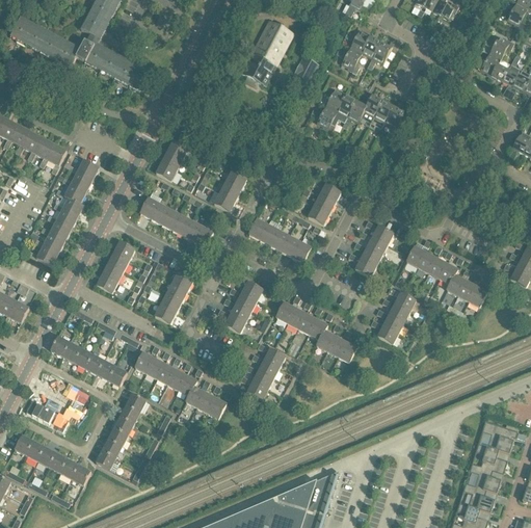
[(96,0),(81,28),(88,32),(98,36),(116,0),(96,0)]
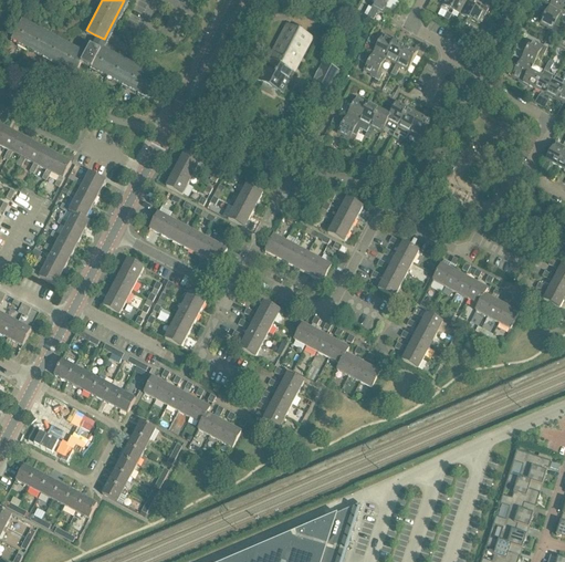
[(369,7),(373,8),(373,6),(383,11),(386,4),(395,10),(397,4),(395,3),(396,0),(373,0),(369,7)]
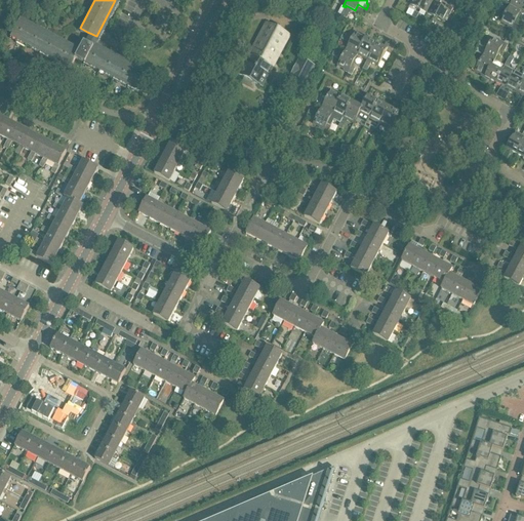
[(410,0),(409,2),(426,11),(431,1),(430,0),(410,0)]
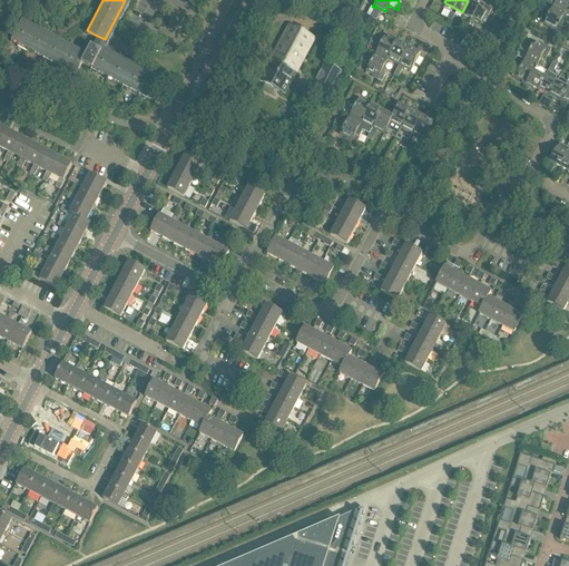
[(469,0),(468,1),(462,12),(481,21),(486,12),(488,13),(488,11),(481,8),(481,7),(469,0)]
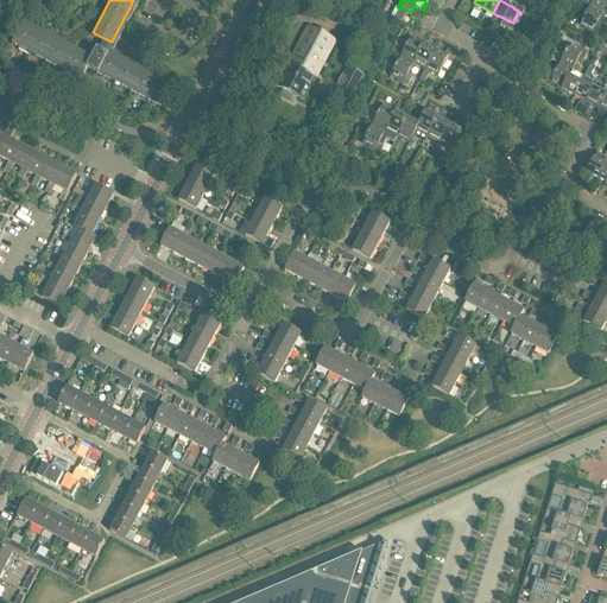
[(500,0),(513,7),(513,8),(520,12),(524,7),(516,2),(517,2),(513,0),(498,0),(499,1),(500,0)]
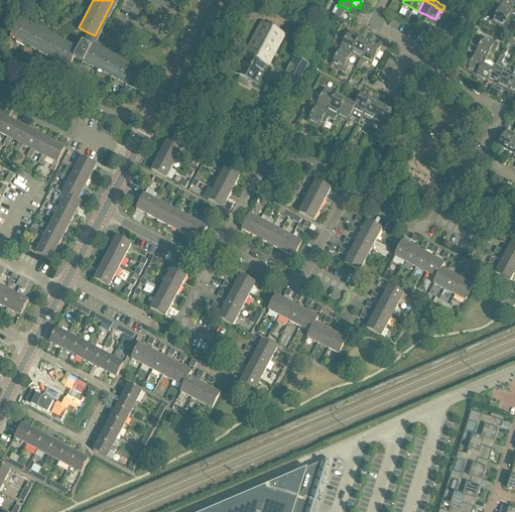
[(502,0),(500,4),(511,9),(512,8),(511,8),(514,0),(502,0)]
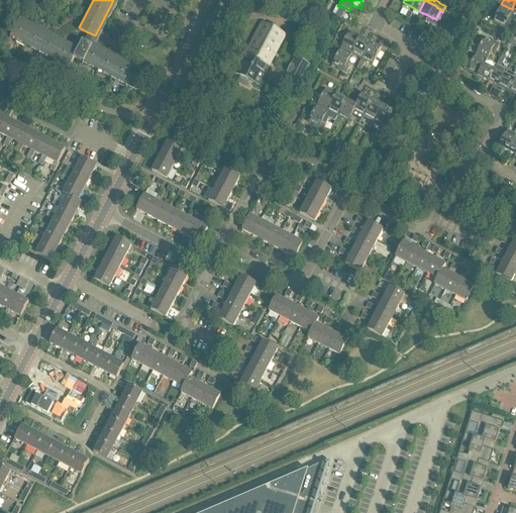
[(493,19),(501,23),(500,25),(502,26),(506,19),(507,20),(512,9),(501,4),(493,19)]
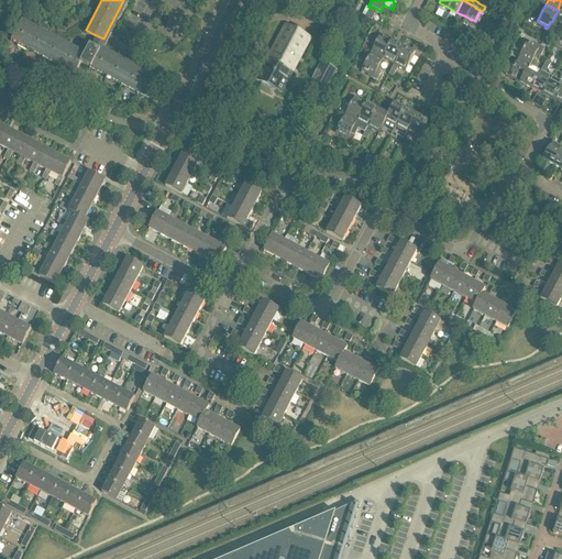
[(85,53),(20,19),(11,37),(75,70),(80,61),(83,56),(85,53)]
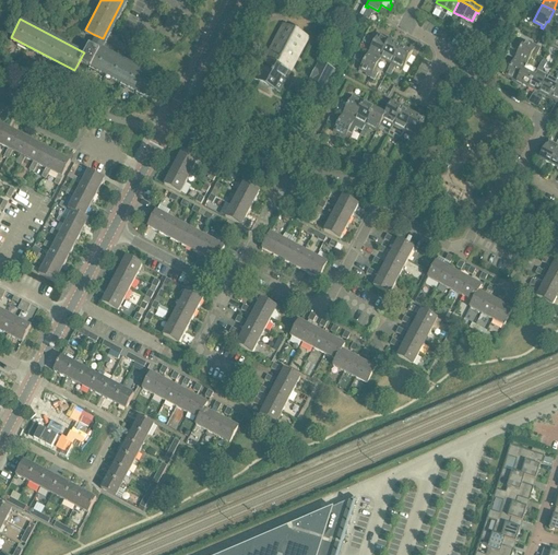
[(277,90),(307,35),(282,22),(253,75),(277,90)]
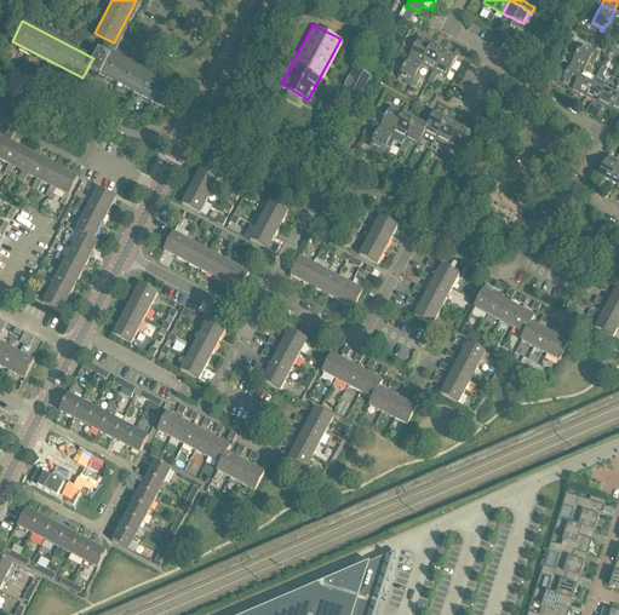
[(429,41),(418,35),(407,56),(420,62),(433,40),(430,39),(429,41)]
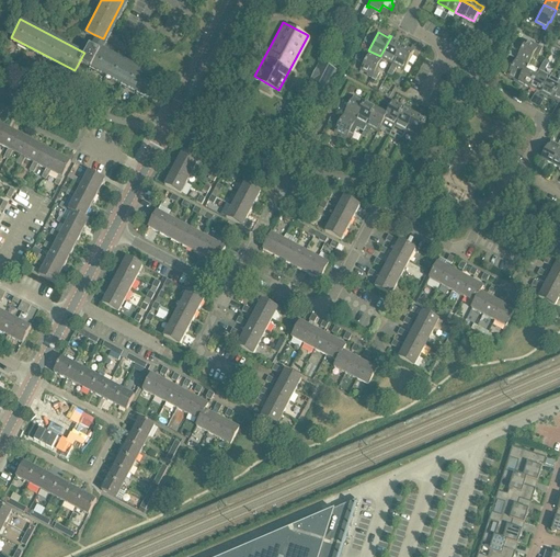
[(93,34),(89,42),(99,47),(103,38),(93,34)]
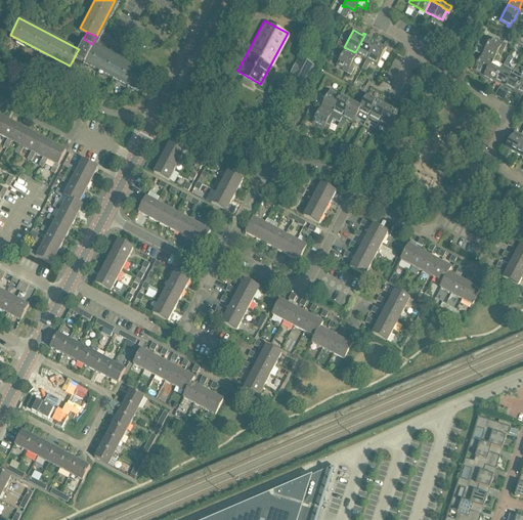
[(355,52),(356,52),(365,57),(375,41),(366,37),(367,35),(365,34),(355,52)]
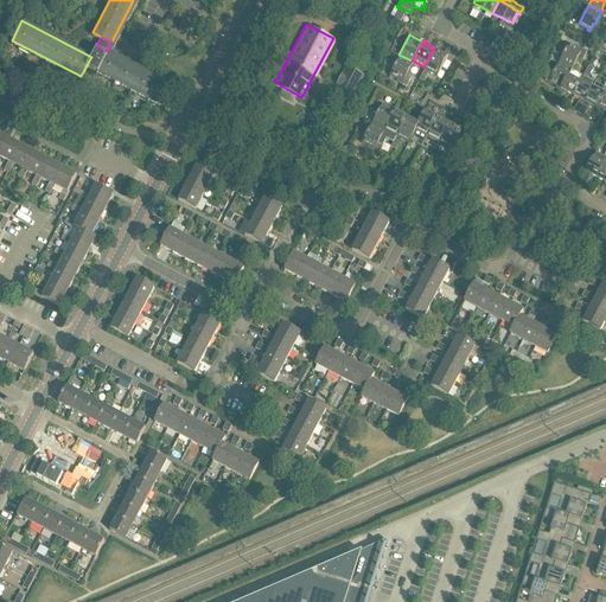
[(578,55),(582,46),(576,43),(575,45),(568,42),(559,61),(572,68),(578,55)]
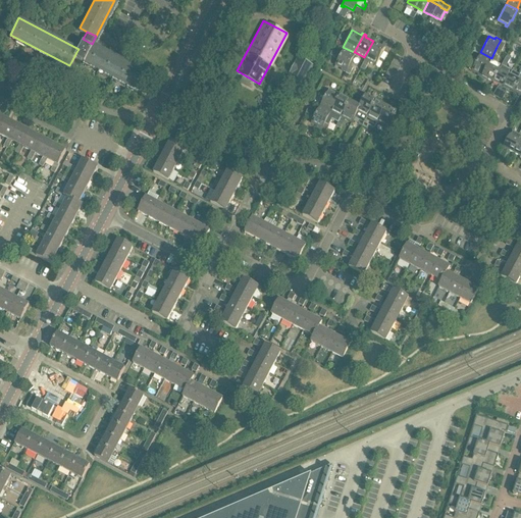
[(76,52),(74,56),(143,91),(151,74),(92,44),(83,39),(79,49),(76,52)]
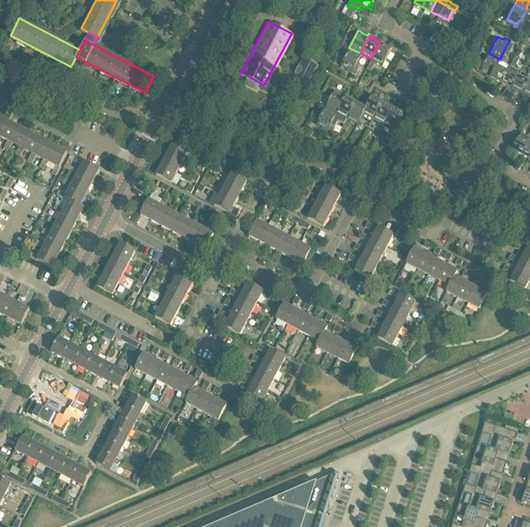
[(505,48),(510,51),(514,43),(509,40),(505,48)]
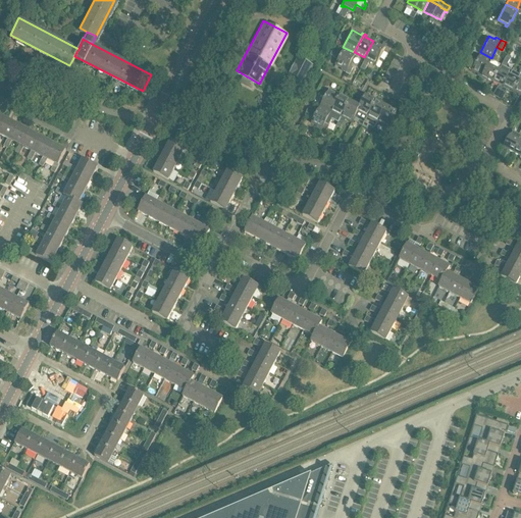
[(373,41),(364,57),(360,66),(364,68),(368,59),(375,62),(384,45),(382,44),(381,45),(373,41)]
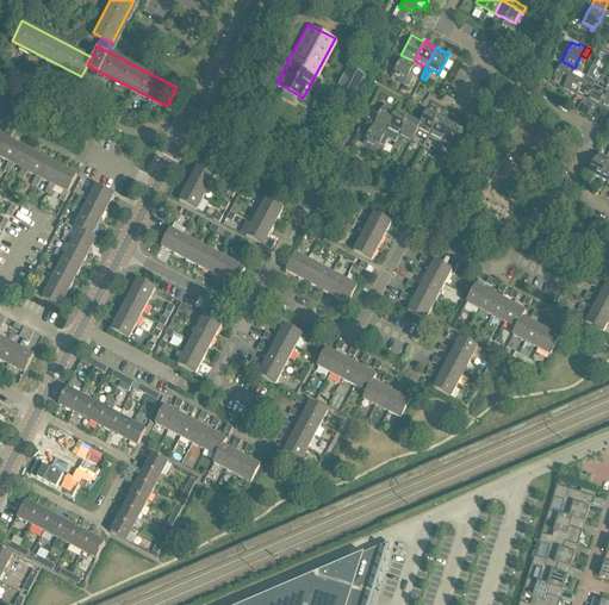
[(391,73),(401,79),(401,80),(403,82),(408,74),(414,61),(401,55),(391,73)]
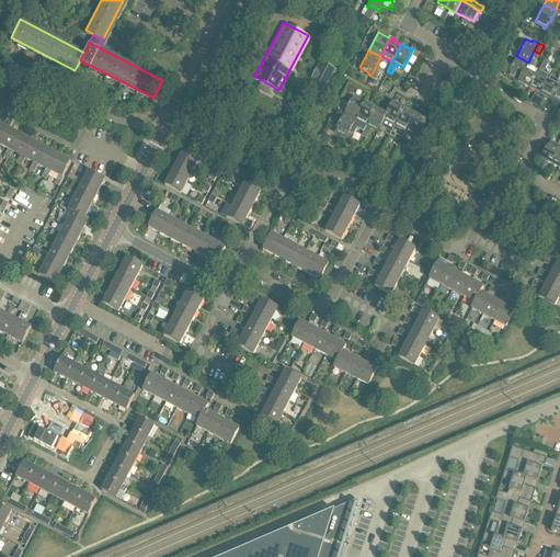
[(506,74),(515,79),(515,80),(517,81),(527,64),(528,63),(516,56),(506,74)]
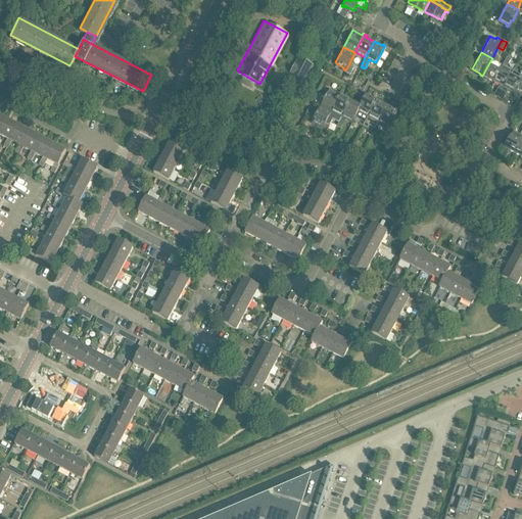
[(298,55),(287,77),(291,79),(301,84),(313,62),(302,57),(298,55)]
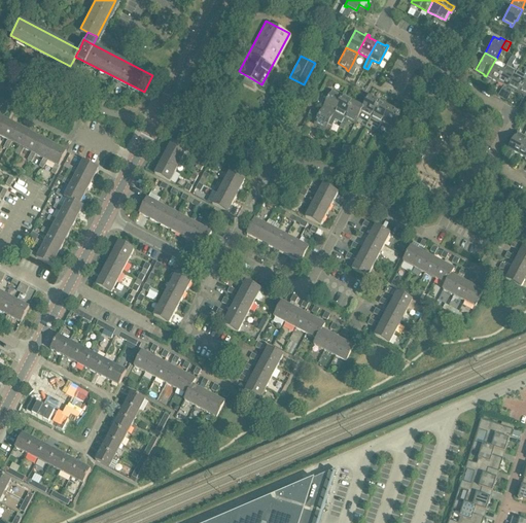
[(497,80),(505,84),(504,86),(506,88),(516,70),(511,67),(515,59),(511,56),(505,65),(497,80)]
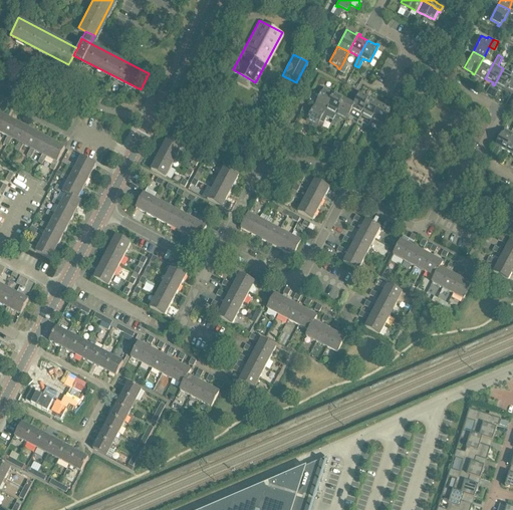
[(474,74),(476,75),(477,74),(485,78),(493,63),(483,58),(474,74)]
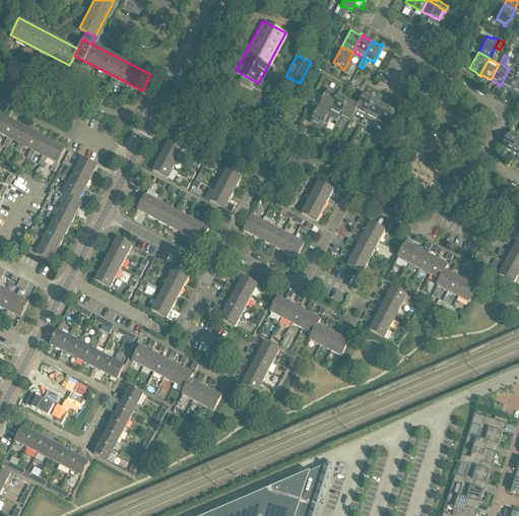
[(500,86),(503,87),(503,86),(511,90),(518,75),(518,65),(516,72),(509,69),(500,86)]
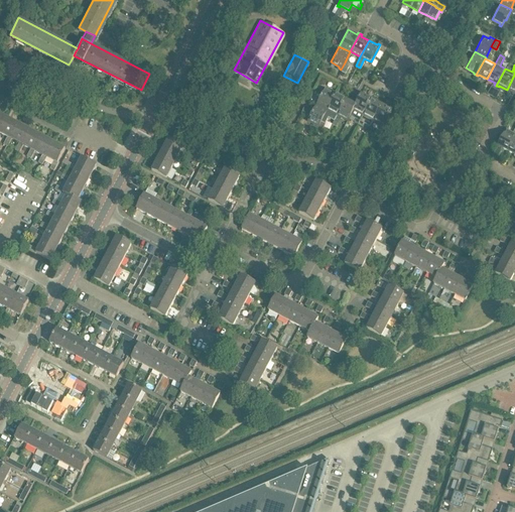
[(333,91),(325,87),(315,103),(327,108),(336,91),(334,90),(333,91)]
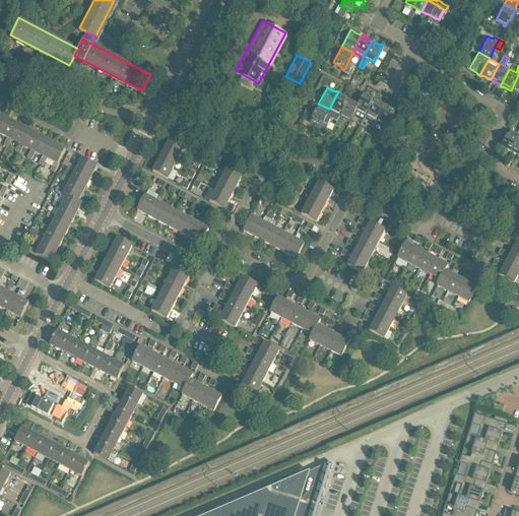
[(323,129),(326,123),(330,117),(336,120),(338,114),(347,98),(339,94),(340,92),(338,91),(329,109),(322,121),(319,127),(323,129)]
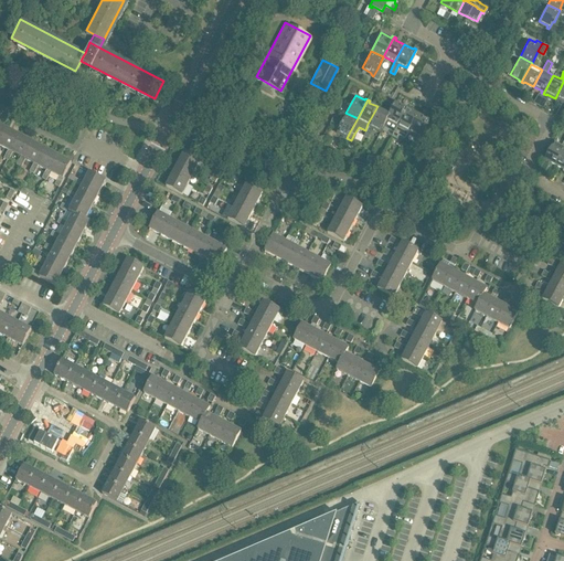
[(385,118),(393,122),(387,131),(392,134),(406,107),(397,102),(397,101),(395,99),(389,110),(390,110),(385,118)]
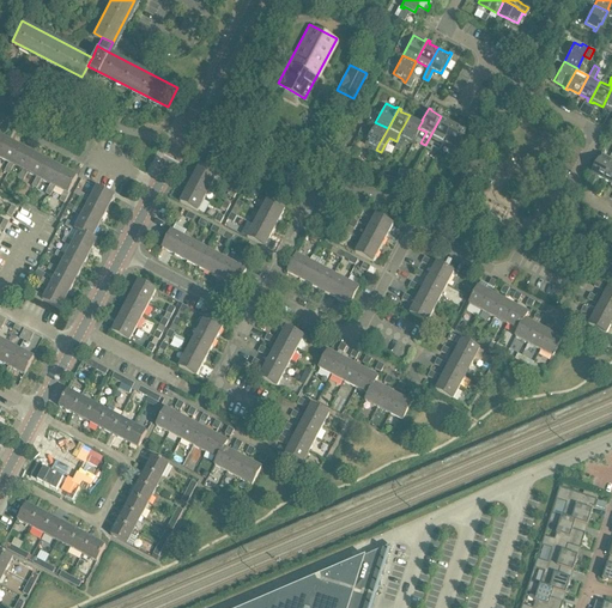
[(399,134),(397,141),(394,145),(399,147),(405,137),(412,141),(418,128),(423,120),(422,120),(420,119),(419,121),(410,115),(399,134)]
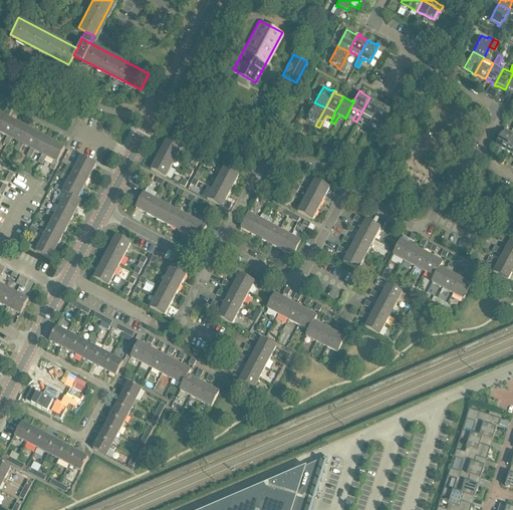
[(356,121),(360,123),(361,120),(367,124),(370,118),(371,118),(380,101),(378,99),(377,101),(369,97),(356,121)]
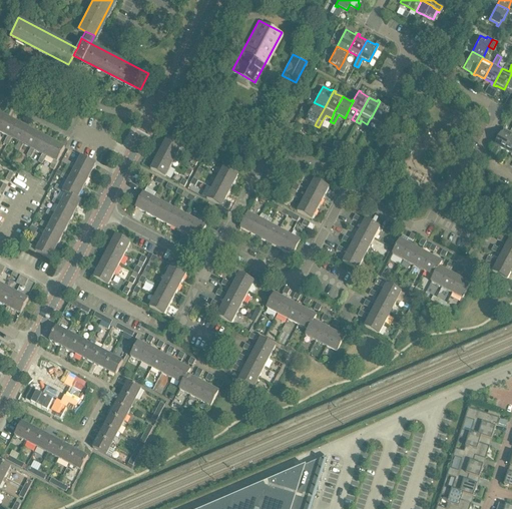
[(371,118),(377,121),(372,130),(376,132),(389,107),(381,103),(382,102),(380,101),(371,118)]
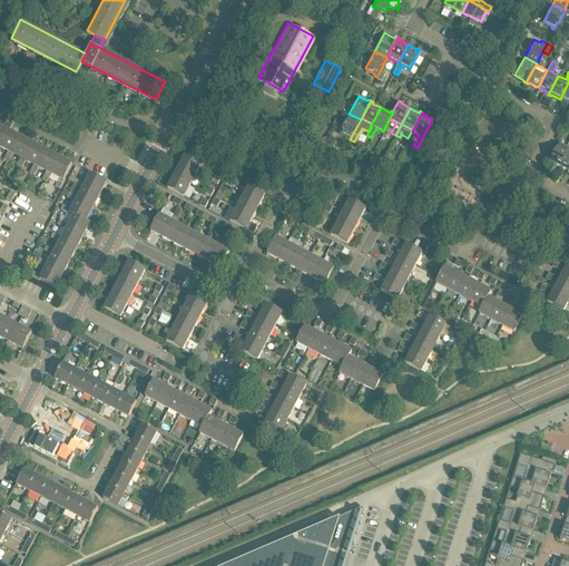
[(350,139),(353,133),(361,119),(349,114),(340,132),(349,136),(347,138),(350,139)]
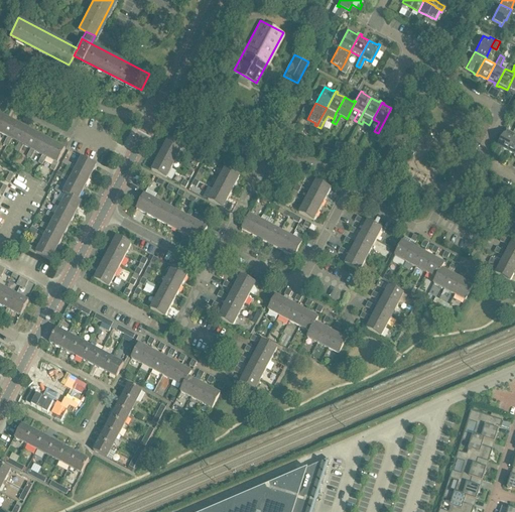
[(0,130),(7,134),(3,141),(7,143),(11,136),(9,135),(17,121),(6,115),(0,124),(0,130)]
